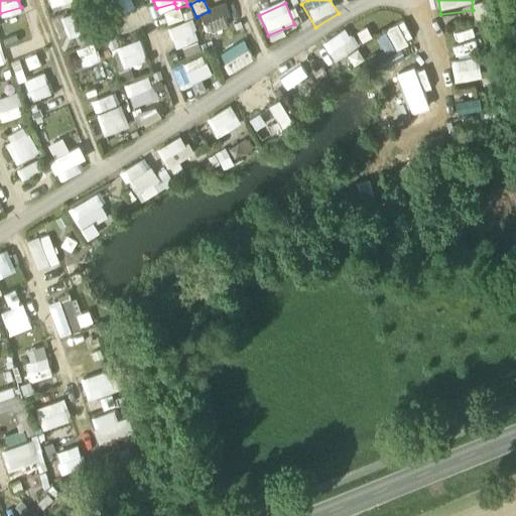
[(228,6),(200,15),(205,28),(232,20),(228,6)]
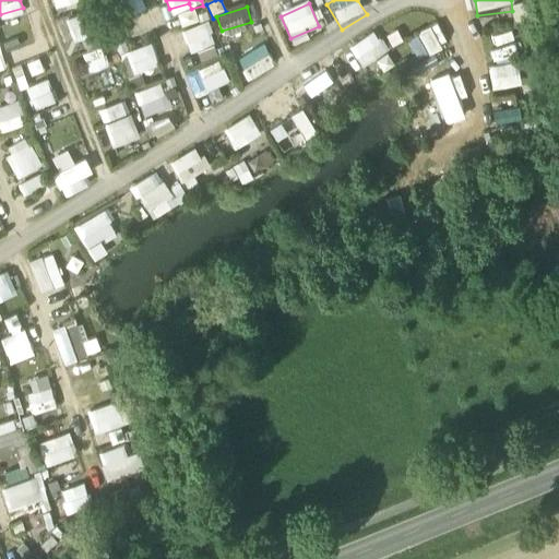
[(78,42),(95,32),(83,10),(64,20),(78,42)]
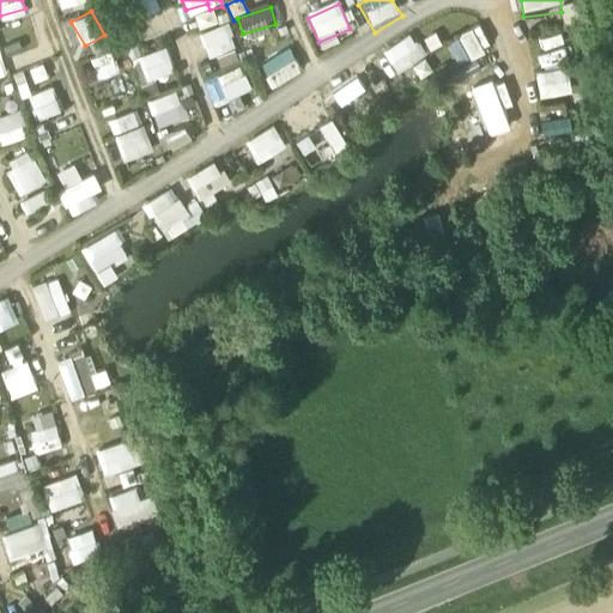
[(199,31),(218,25),(214,11),(194,17),(199,31)]
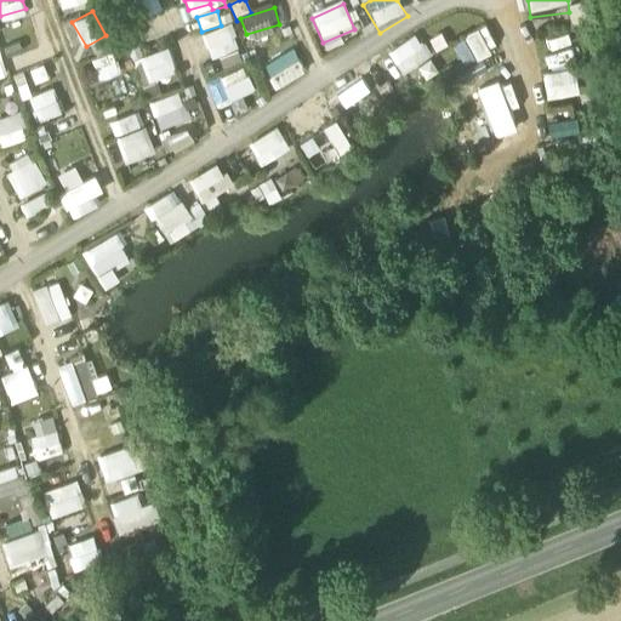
[(231,26),(201,35),(210,60),(239,50),(231,26)]
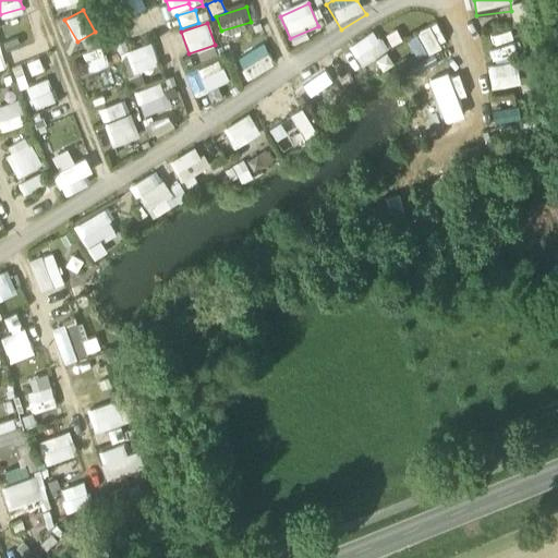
[(408,44),(419,65),(449,50),(438,28),(408,44)]
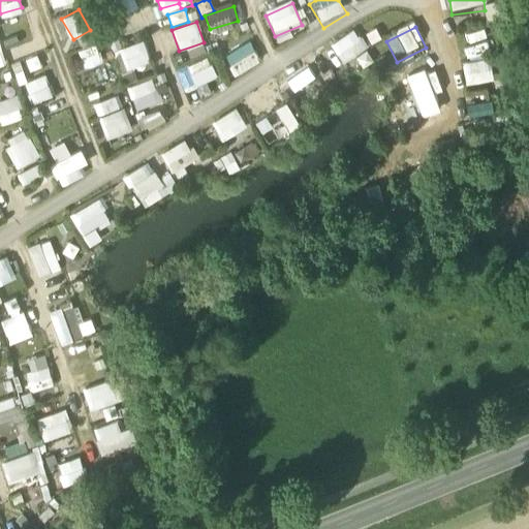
[(356,33),(332,50),(344,68),(369,52),(356,33)]
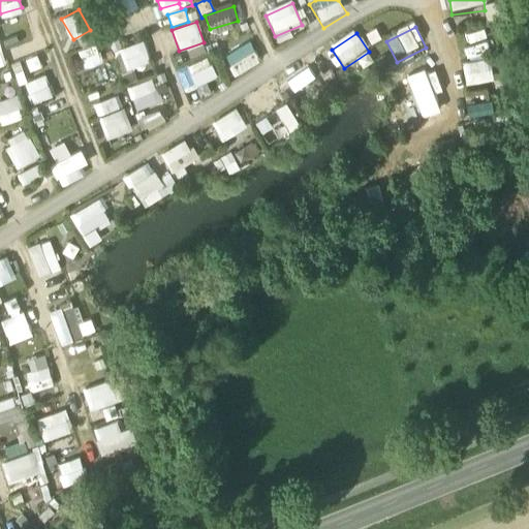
[(145,41),(115,50),(121,72),(151,63),(145,41)]
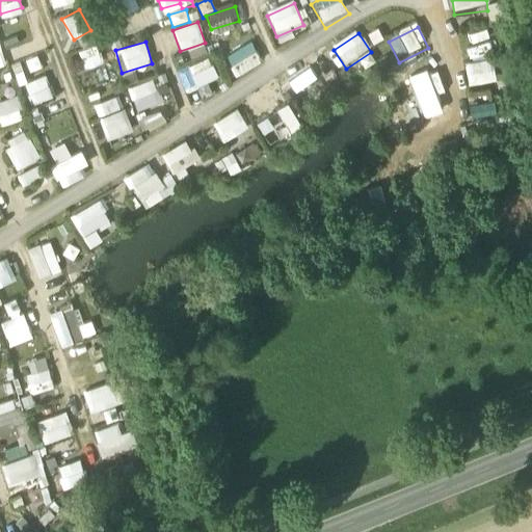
[(97,43),(77,51),(85,69),(104,60),(97,43)]
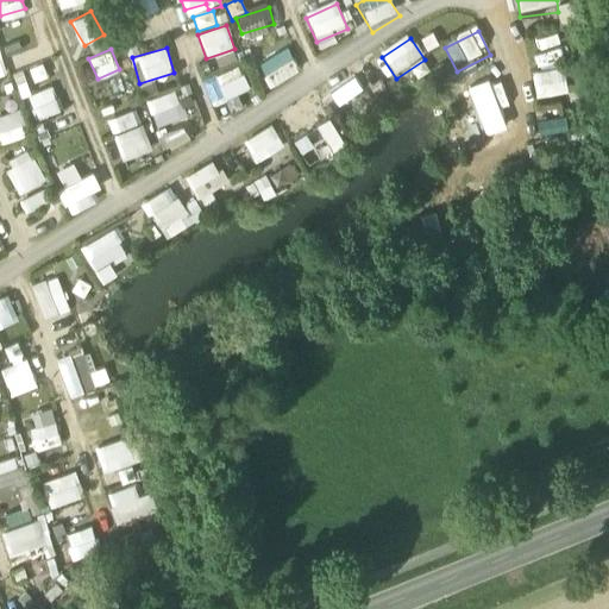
[(290,51),(259,66),(270,88),(301,74),(290,51)]
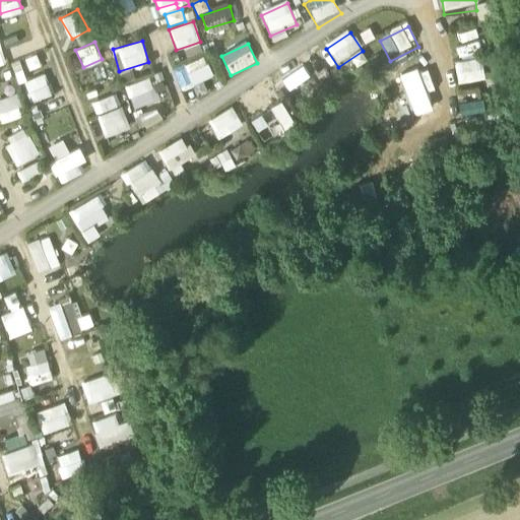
[(182,90),(213,78),(205,58),(174,70),(182,90)]
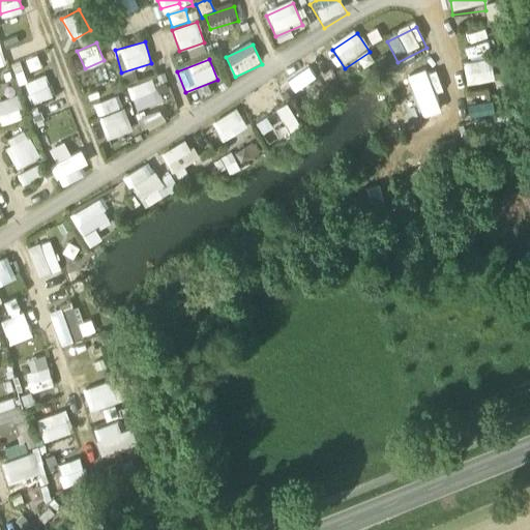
[(311,62),(283,80),(289,90),(317,72),(311,62)]
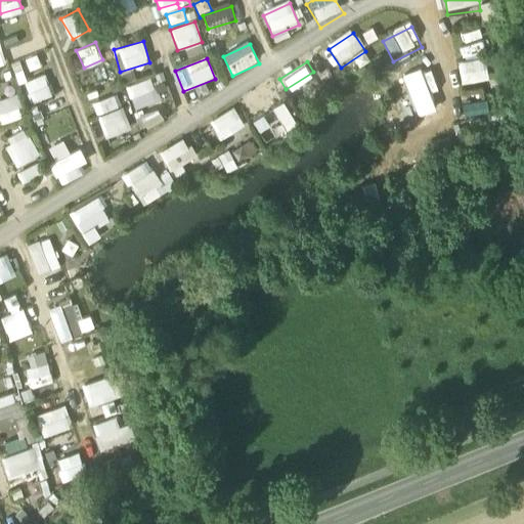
[(460,68),(462,90),(488,87),(486,64),(460,68)]
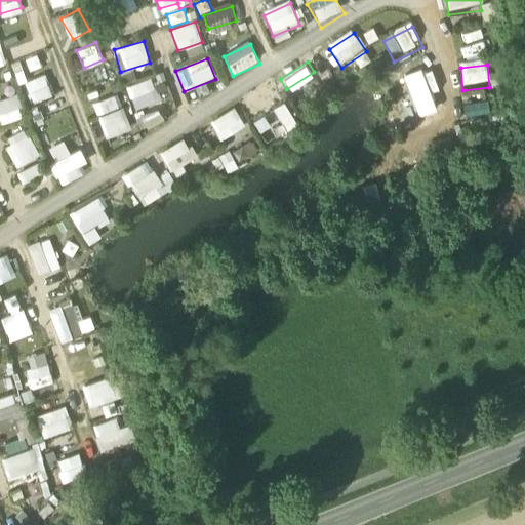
[(435,69),(408,75),(418,113),(437,108),(434,94),(442,93),(435,69)]
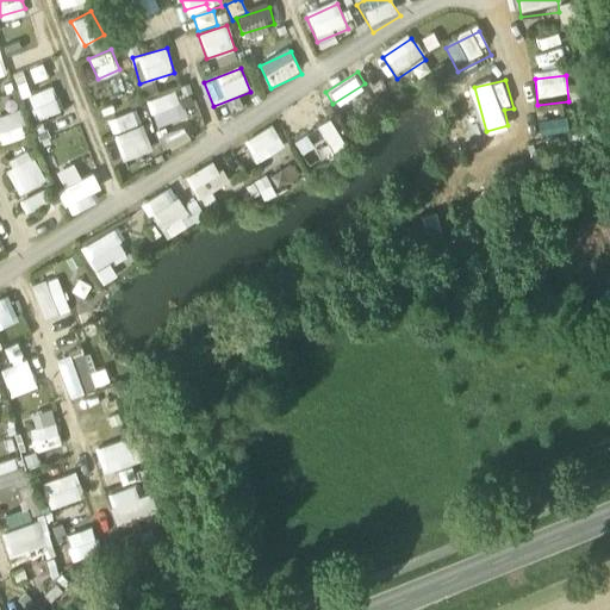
[(51,82),(26,94),(37,118),(62,106),(51,82)]
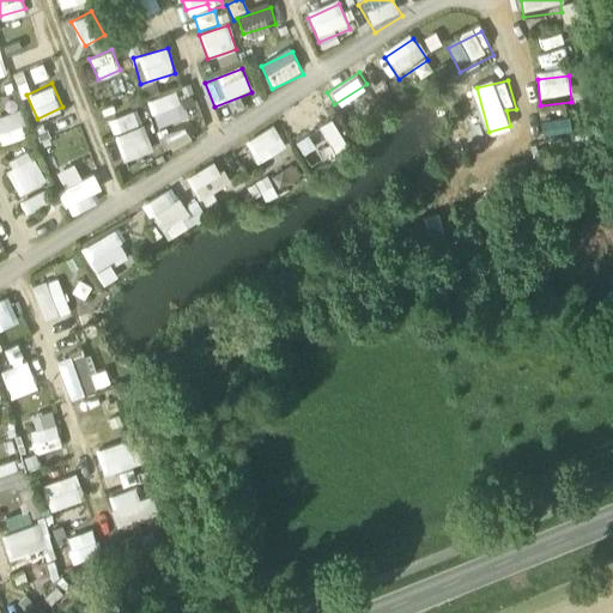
[(177,91),(147,101),(156,128),(187,117),(177,91)]
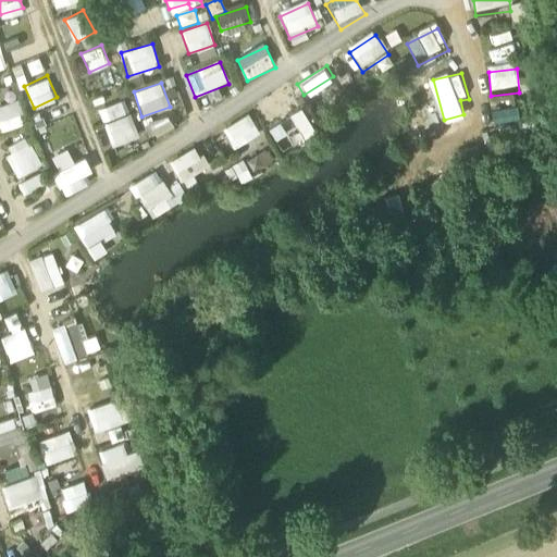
[(0,126),(0,128),(26,121),(19,97),(0,101),(0,126)]
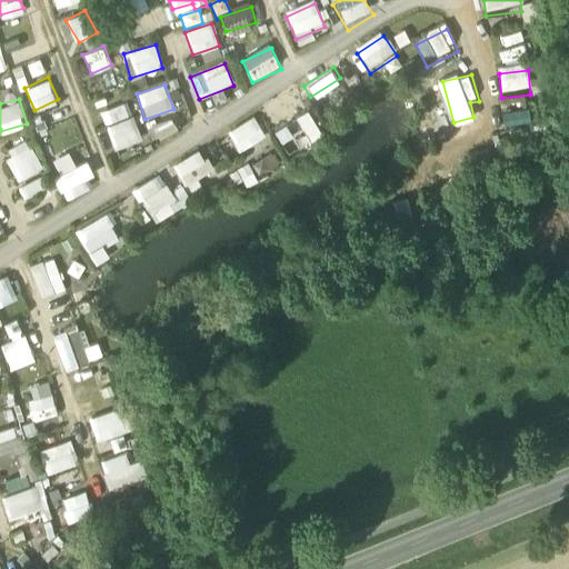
[(126,101),(100,109),(105,122),(130,115),(126,101)]
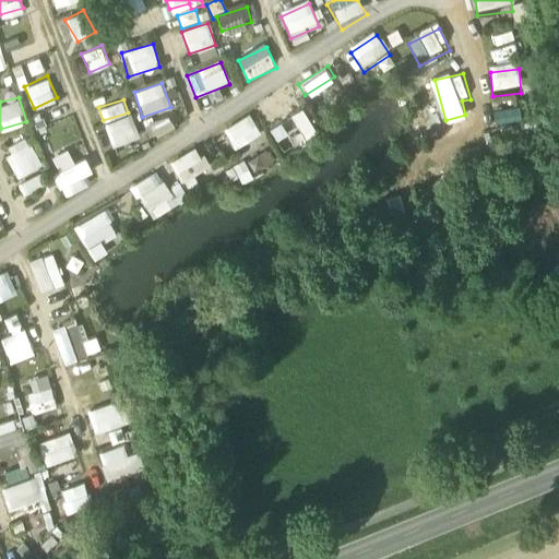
[(104,123),(113,146),(140,135),(130,113),(104,123)]
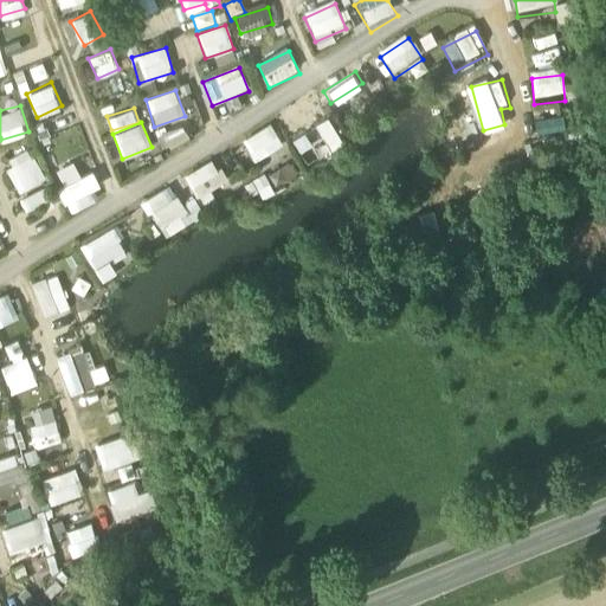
[(171,148),(189,137),(182,123),(162,134),(171,148)]
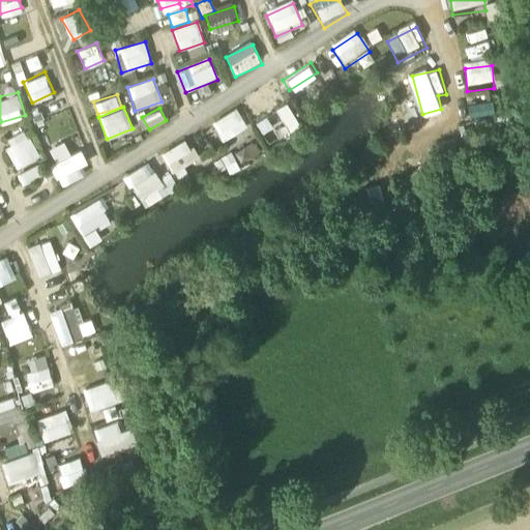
[(224,143),(248,128),(237,110),(212,124),(224,143)]
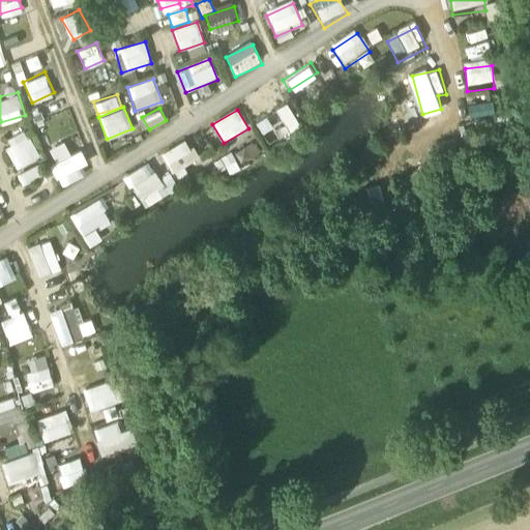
[(257,124),(270,146),(288,136),(274,113),(257,124)]
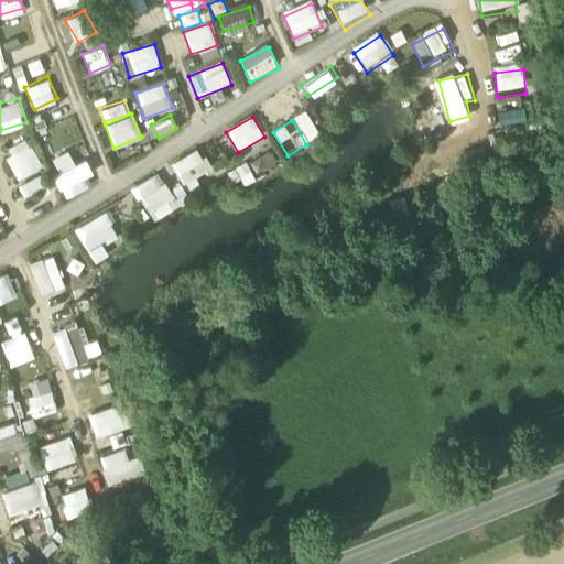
[(28,138),(3,151),(18,180),(43,166),(28,138)]
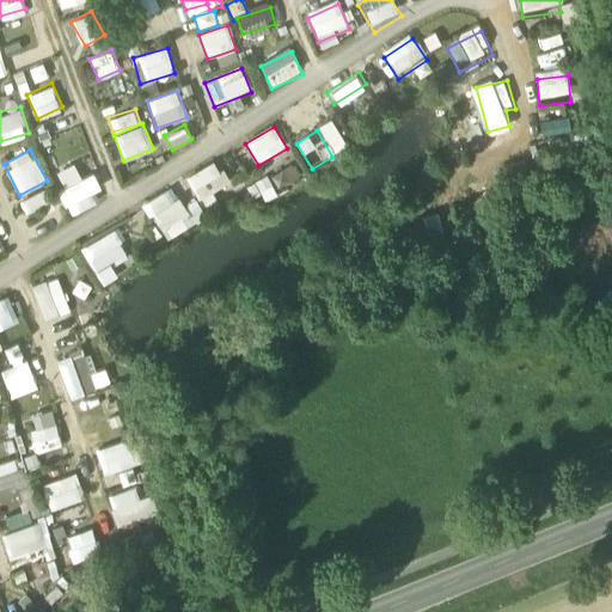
[(202,210),(216,203),(213,195),(230,187),(218,163),(187,178),(202,210)]
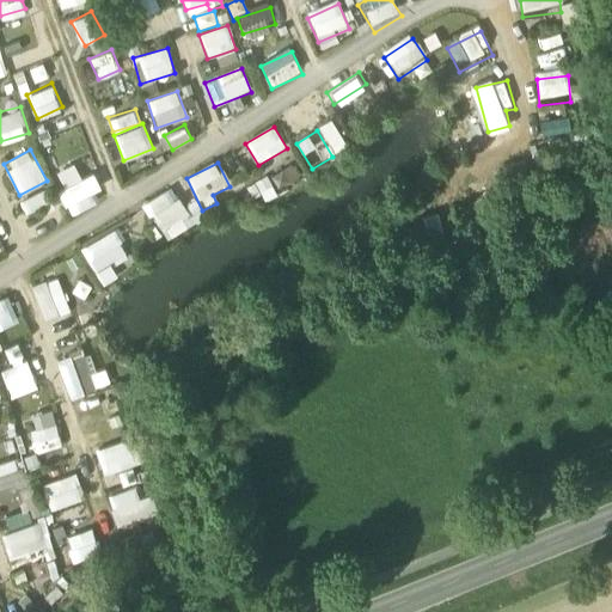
[(98,202),(92,190),(102,185),(95,172),(59,188),(69,214),(98,202)]
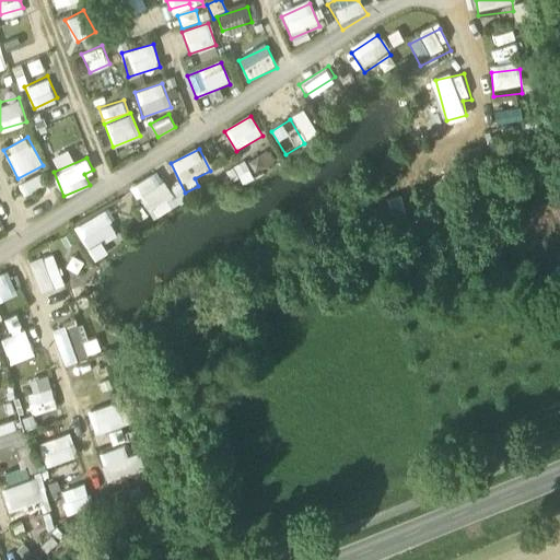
[(238,187),(252,183),(246,164),(232,168),(238,187)]
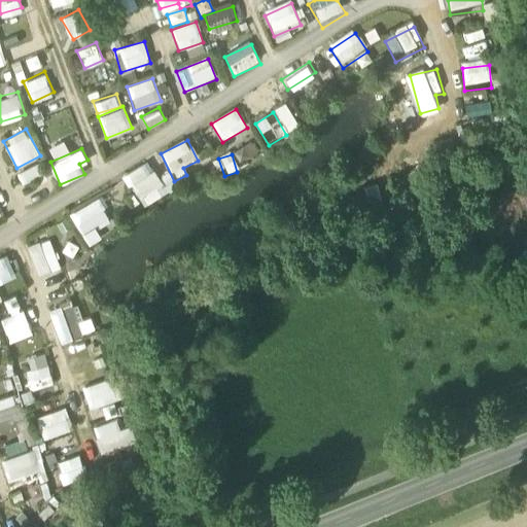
[(143,208),(161,198),(155,188),(163,184),(148,161),(124,175),(143,208)]
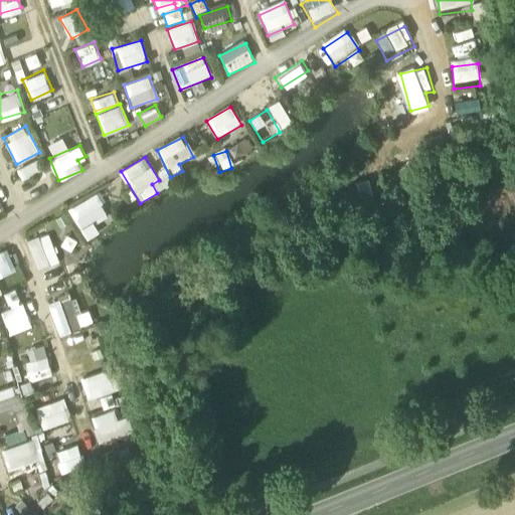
[(99,234),(94,222),(107,217),(98,194),(69,205),(83,240),(99,234)]
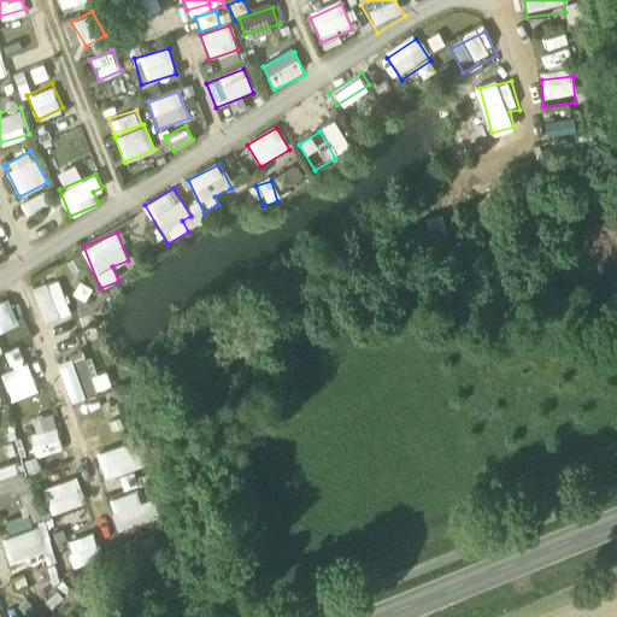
[(62,280),(35,286),(43,322),(69,316),(62,280)]
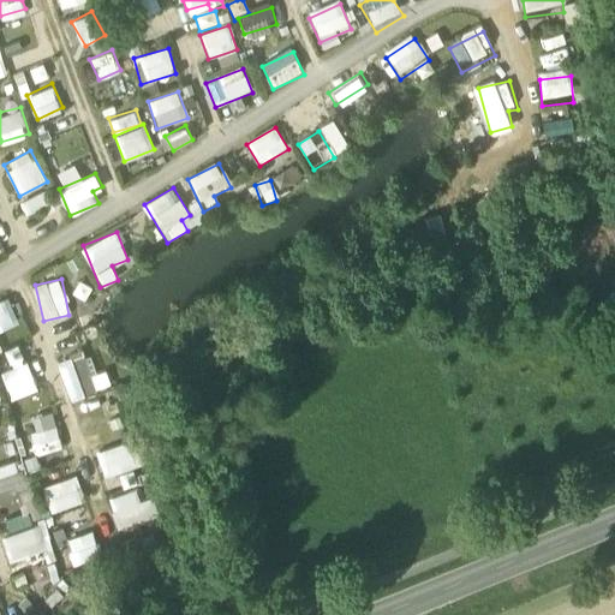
[(0,299),(0,328),(15,324),(9,298),(0,299)]
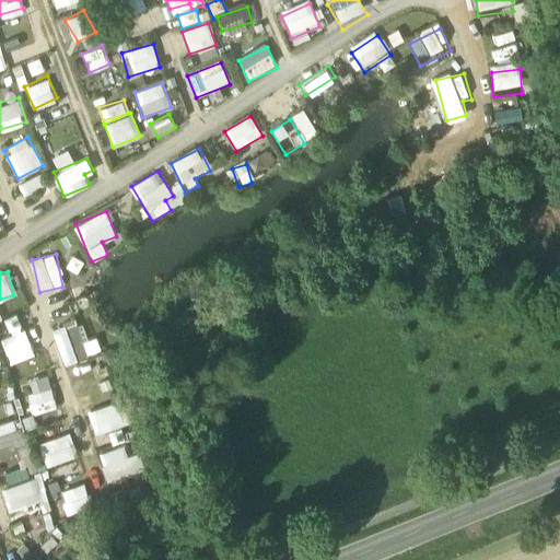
[(101,353),(96,338),(83,342),(77,322),(53,329),(63,365),(101,353)]
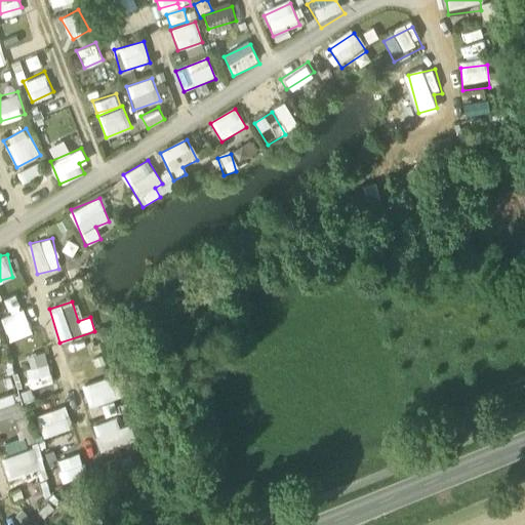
[(24,310),(1,317),(8,340),(32,333),(24,310)]
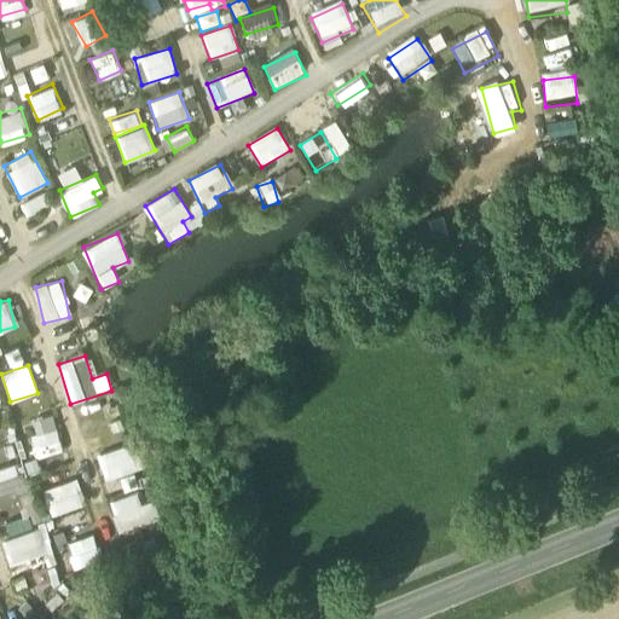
[(28,422),(38,460),(62,453),(53,416),(28,422)]
